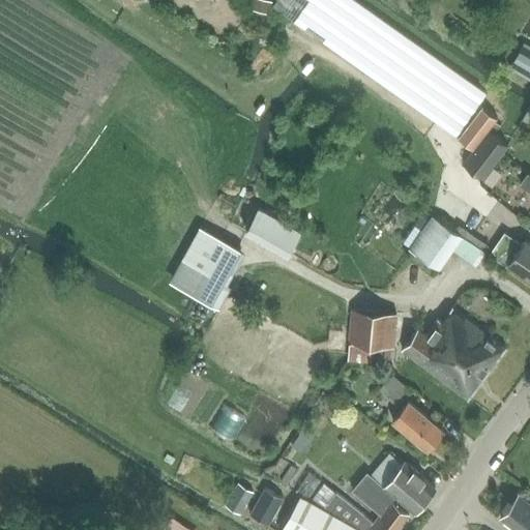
[(256,0),(254,9),(266,12),(269,3),(258,0),(256,0)]
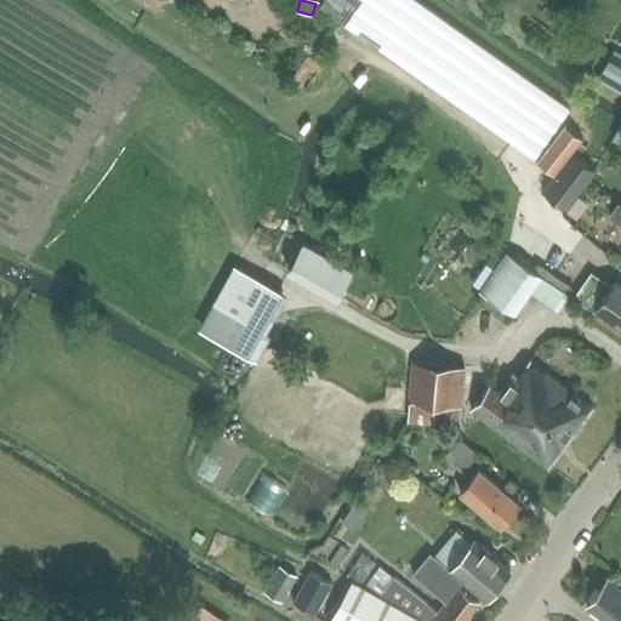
[(535,159),(563,120),(571,108),(417,0),(362,0),(345,26),(535,159)]
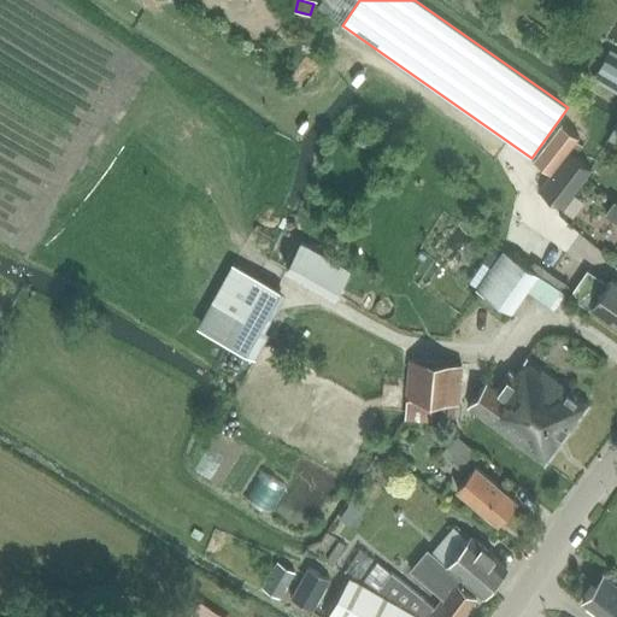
[(616,53),(610,50),(593,77),(616,90),(616,53)]
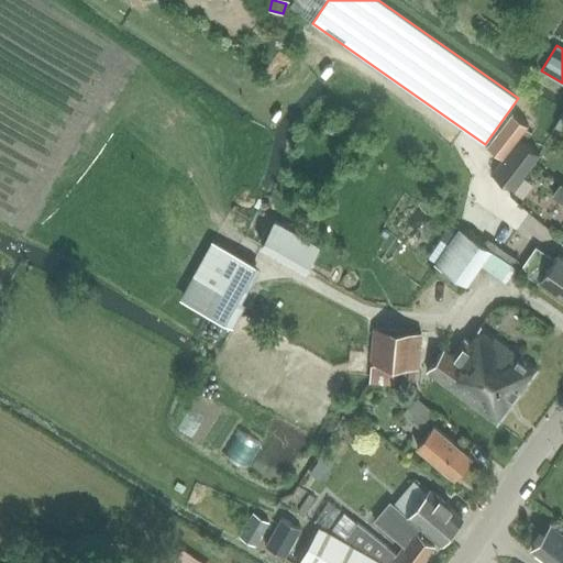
[(512,112),(487,145),(503,156),(528,124),(512,112)]
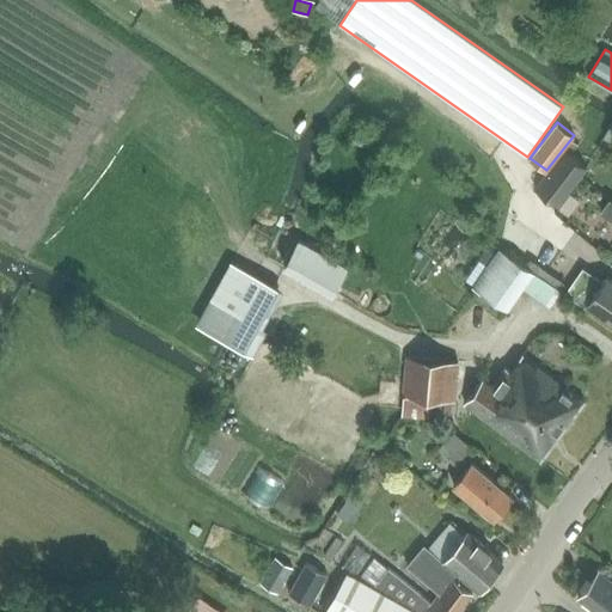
[(583,154),(575,147),(569,154),(563,150),(534,188),(557,206),(586,167),(579,161),(583,154)]
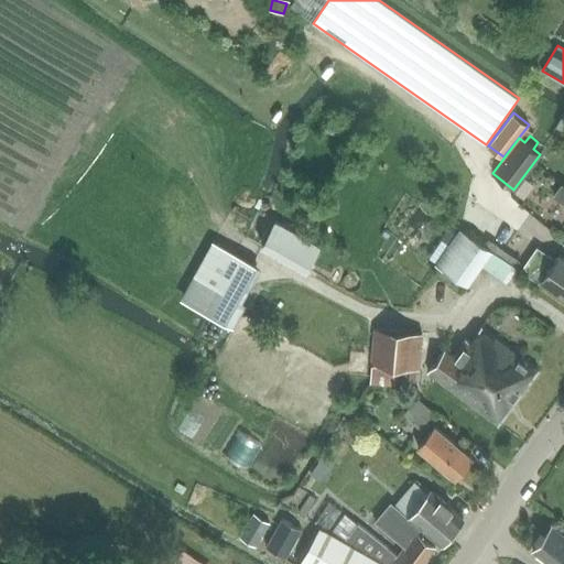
[(563,202),(563,184),(554,195),(563,202)]
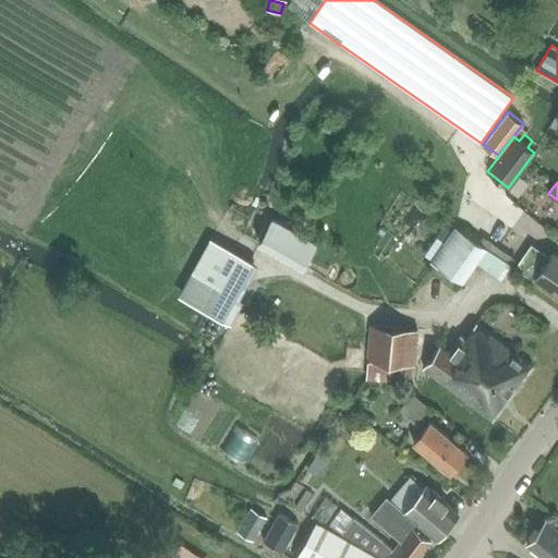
[(237,198),(234,213),(252,215),(254,201),(237,198)]
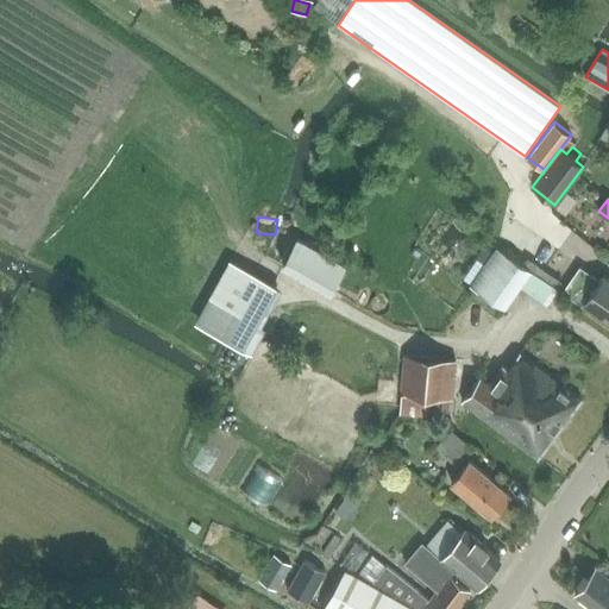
[(281,267),(330,294),(344,268),(295,239),(281,267)]
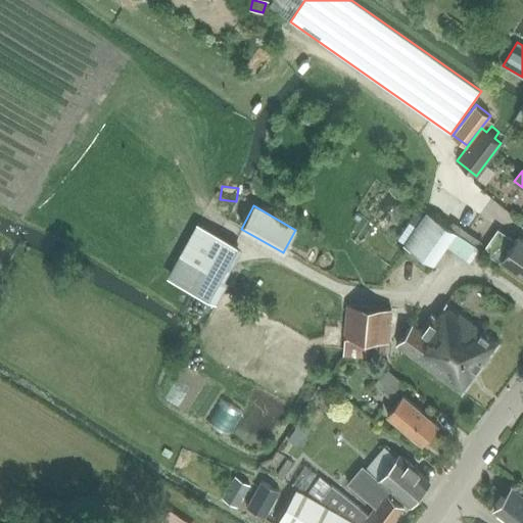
[(406,244),(429,260),(441,243),(469,262),(477,249),(427,214),(406,244)]
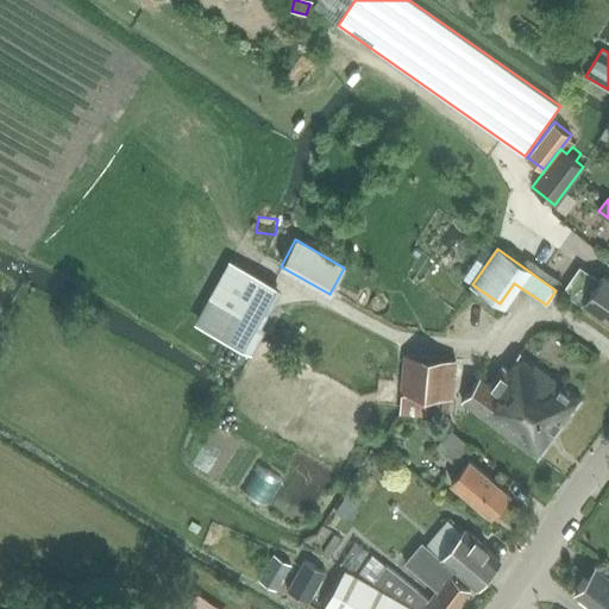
[(194,322),(220,337),(252,353),(264,331),(259,328),(281,290),(227,261),(194,322)]
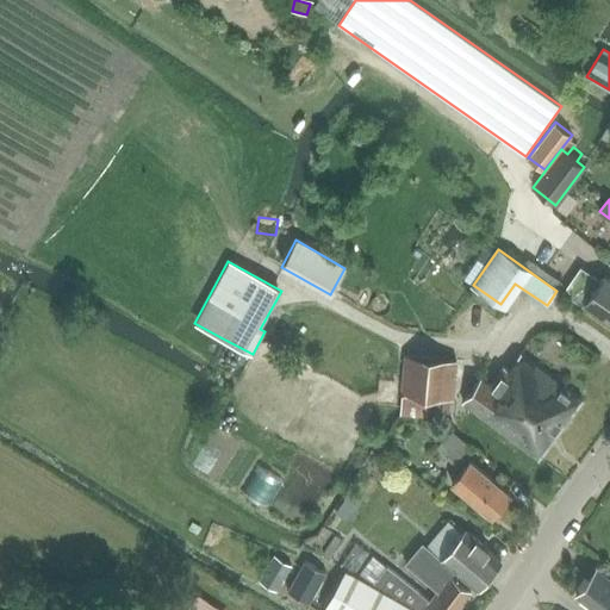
[(562,292),(580,304),(584,306),(585,304),(609,321),(609,280),(604,277),(601,280),(580,267),(562,292)]
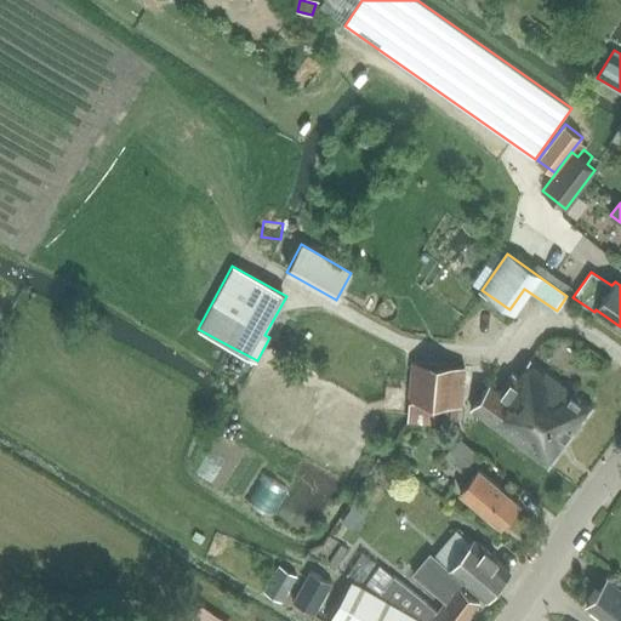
[(517,376),(513,372),(499,392),(489,385),(471,409),(548,467),(592,406),(529,359),(517,376)]
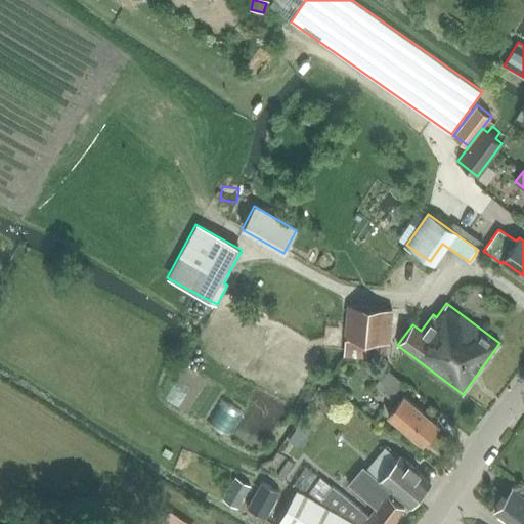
[(387,342),(394,343),(397,309),(377,307),(348,304),(344,337),(346,338),(344,354),(385,358),(387,342)]
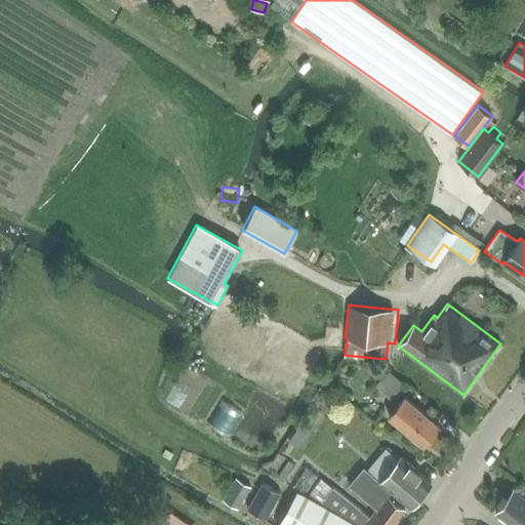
[(405,382),(389,368),(374,386),(391,400),(405,382)]
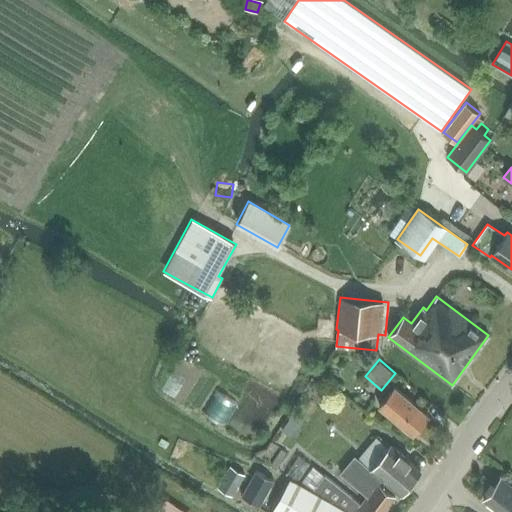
[(413,434),(428,415),(394,387),(379,406),(413,434)]
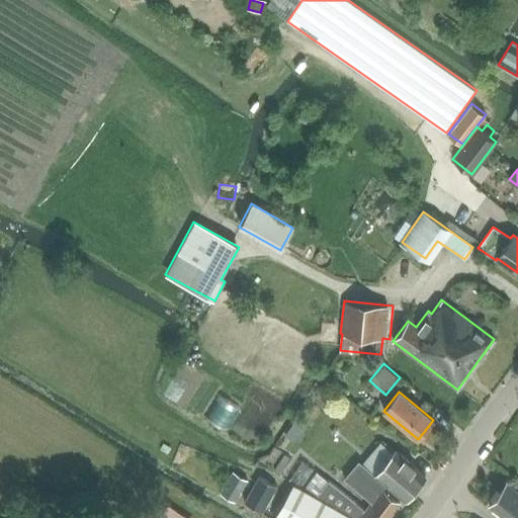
[(305,427),(293,442),(298,445),(310,430),(305,427)]
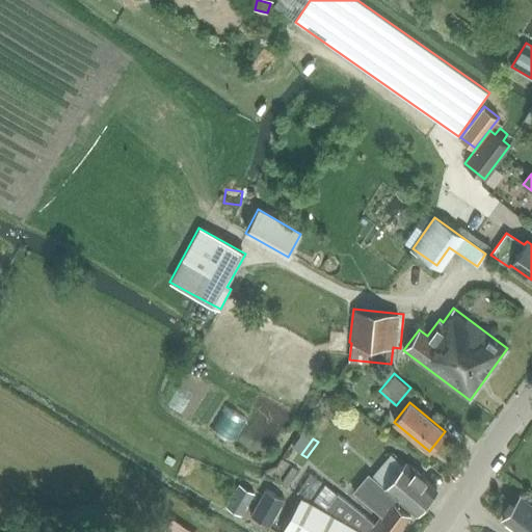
[(415,513),(436,488),(405,462),(384,486),(369,473),(353,491),(380,514),(391,501),(391,502),(392,501),(396,504),(399,500),(415,513)]
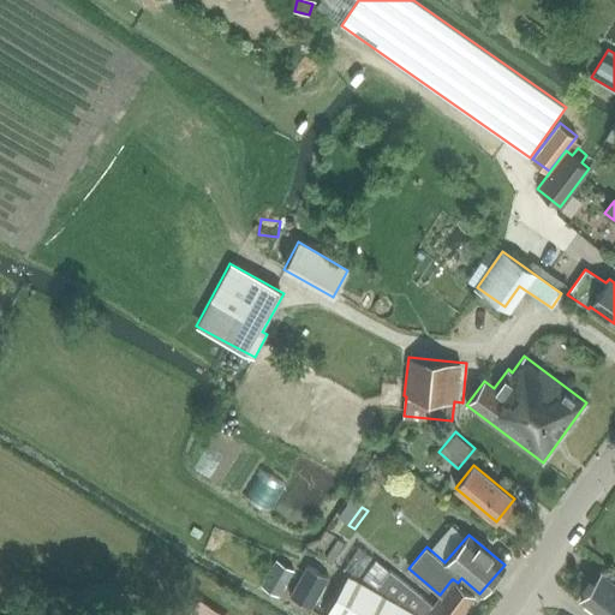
[(273,547),(257,579),(278,590),(294,557),(273,547)]
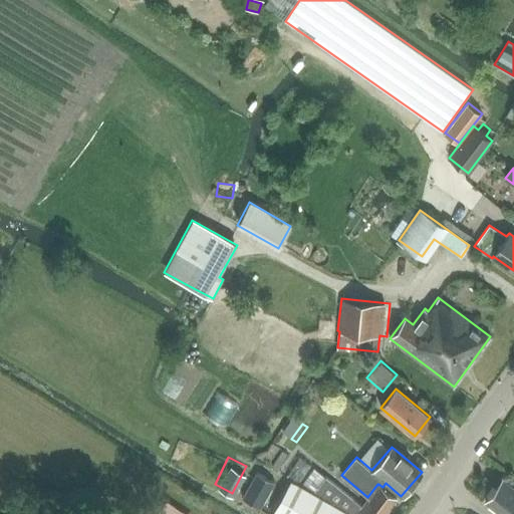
[(377,484),(367,497),(361,506),(325,477),(313,468),(300,486),(293,482),(291,481),(271,513),(383,513),(397,498),(382,487),(378,484),(377,485),(377,484)]
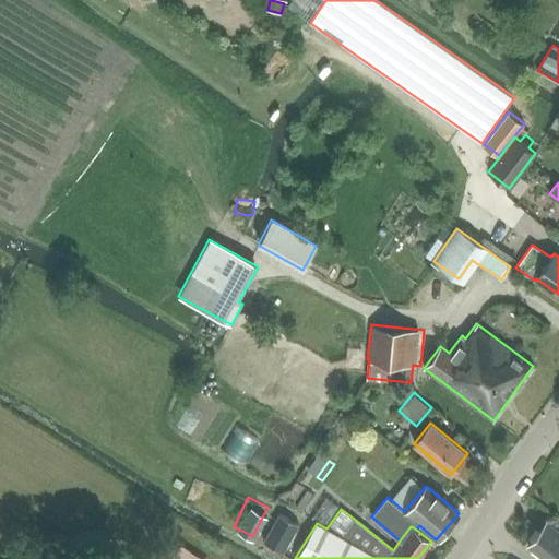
[(276,551),(296,522),(278,510),(259,539),(276,551)]
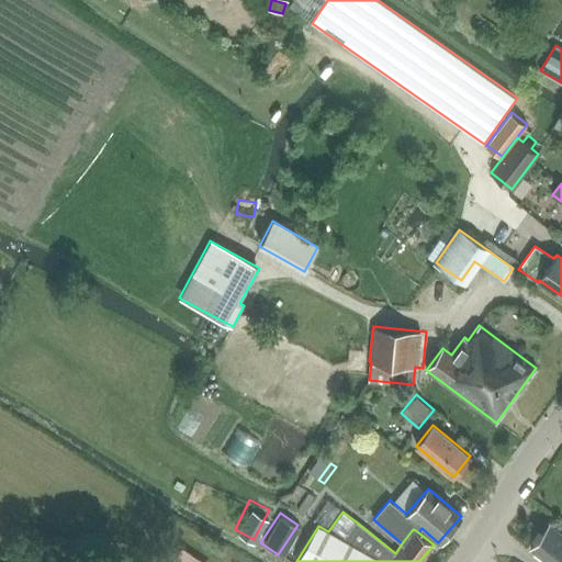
[(561,561),(561,534),(550,524),(530,548),(548,561),(561,561)]
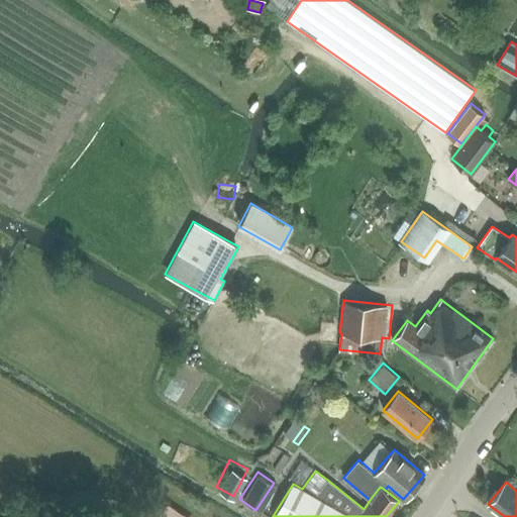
[(188,516),(165,502),(154,516),(188,516)]
